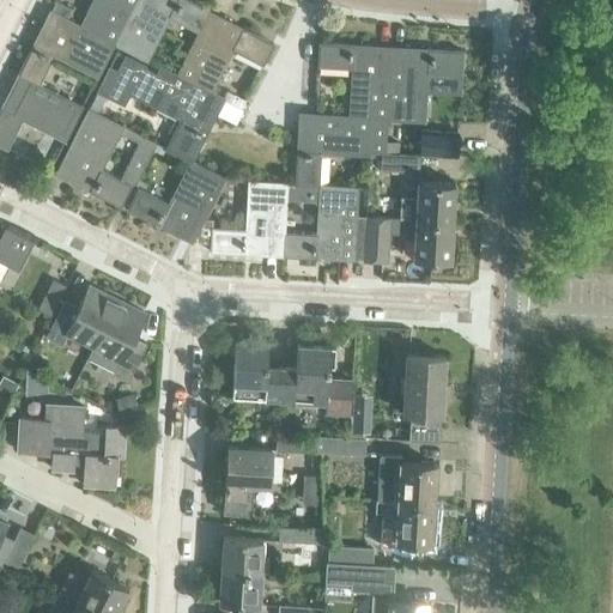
[(70,8),(54,0),(49,10),(65,18),(70,8)]
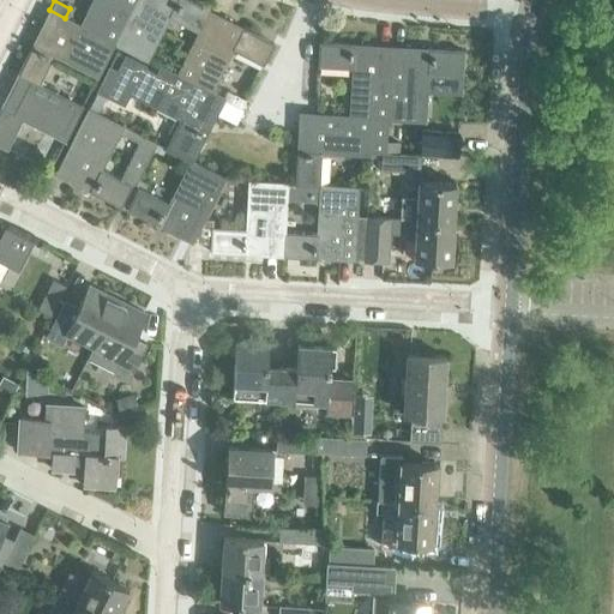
[(79,26),(113,43),(134,0),(92,0),(80,25),(79,26)]
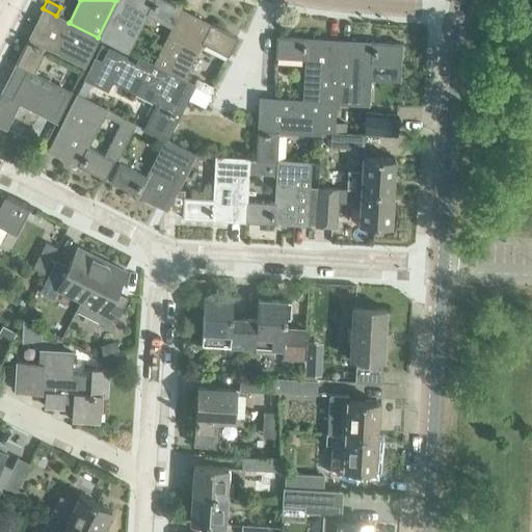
[(171,27),(173,27),(181,9),(162,0),(116,0),(98,37),(99,37),(128,52),(147,15),(171,27)]
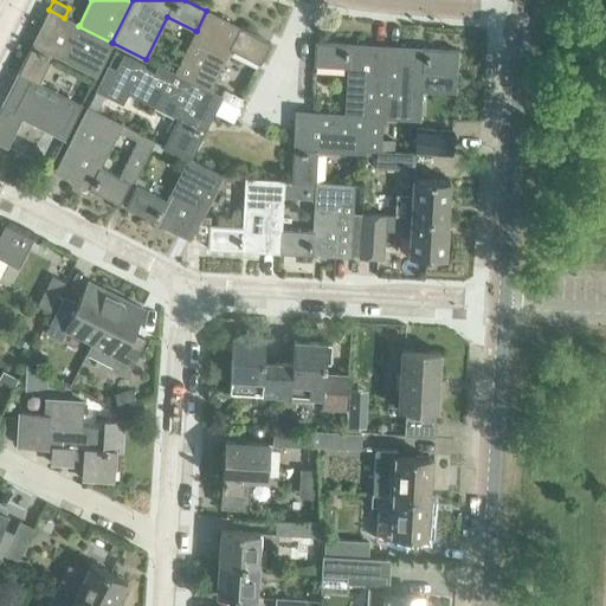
[(96,76),(113,43),(111,43),(78,26),(79,25),(64,18),(49,10),(17,73),(38,84),(38,83),(52,55),(96,76)]
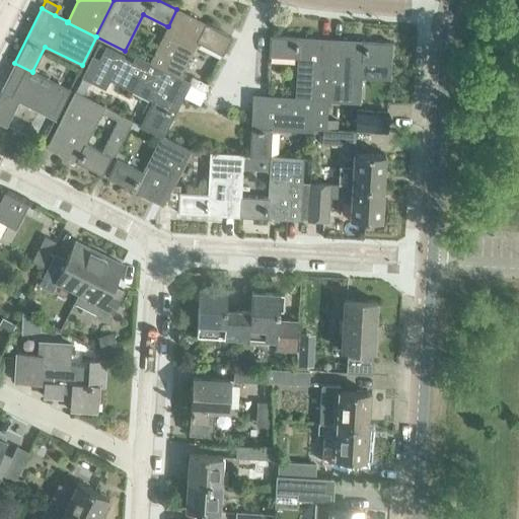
[(167,26),(149,62),(149,63),(177,77),(178,77),(196,42),(222,54),(231,36),(176,9),(168,26),(167,26)]
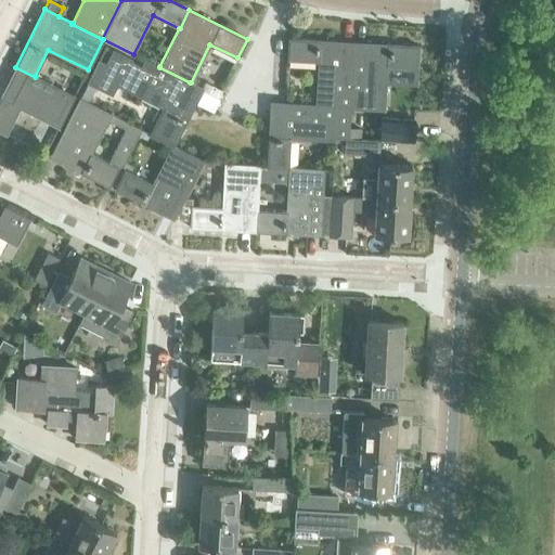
[(287,60),(319,62),(315,104),(315,105),(336,106),(349,107),(350,107),(353,42),(288,38),(287,60)]
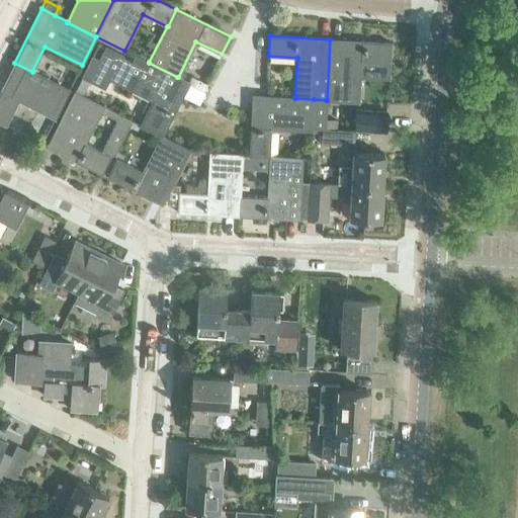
[(391,42),(330,39),(327,100),(358,102),(361,61),(390,63),(391,42)]
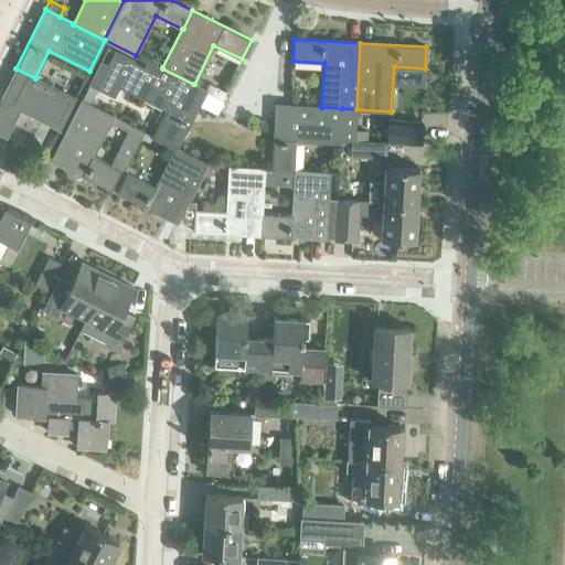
[(152,137),(174,149),(174,148),(176,149),(177,148),(205,89),(194,84),(193,84),(162,68),(162,67),(147,60),(144,67),(131,62),(134,60),(116,51),(97,87),(114,96),(118,85),(167,109),(152,137)]
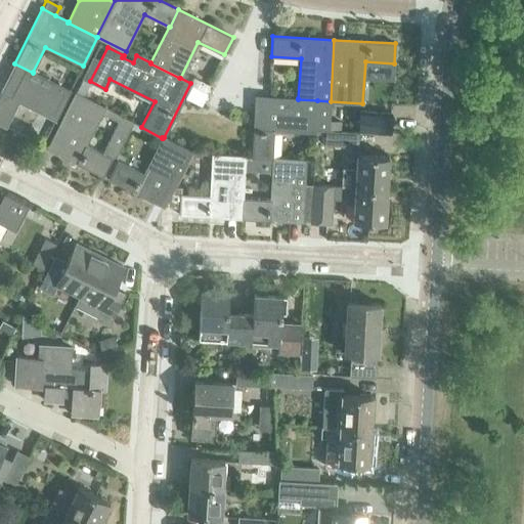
[(55,120),(71,90),(33,72),(33,73),(14,63),(0,91),(0,124),(5,127),(18,101),(55,120)]
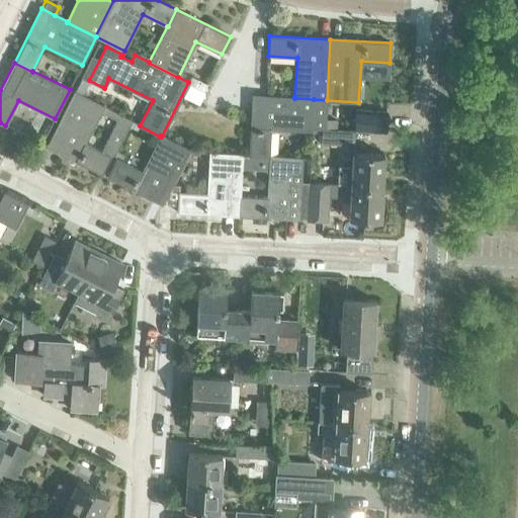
[(82,76),(74,92),(82,95),(89,80),(82,76)]
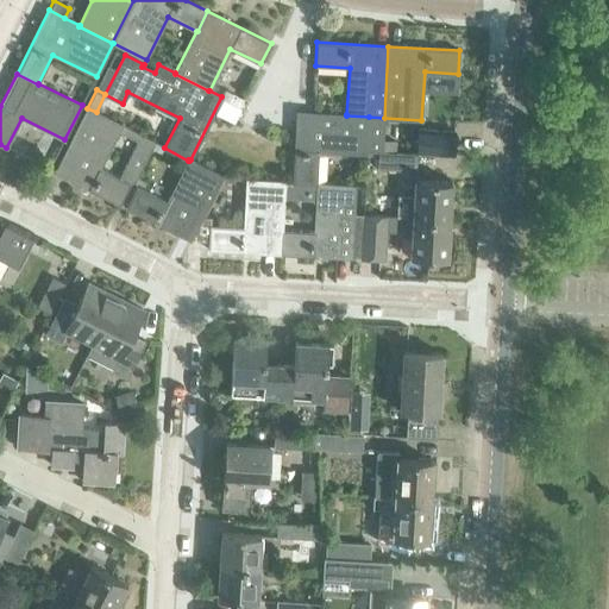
[(55,171),(119,205),(130,183),(99,168),(121,125),(96,112),(87,108),(55,171)]
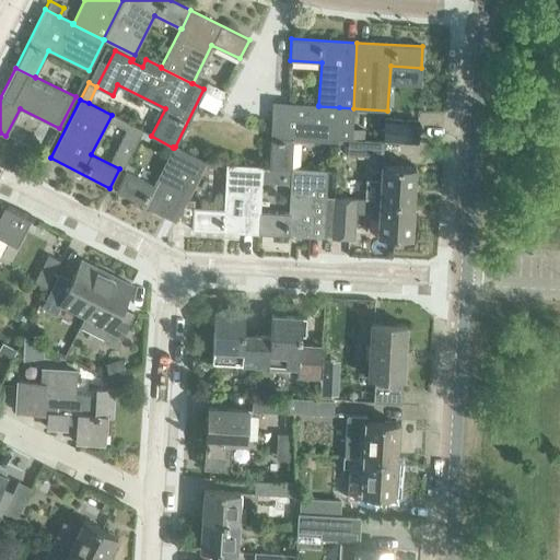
[(269,168),(291,170),(291,168),(292,139),(337,141),(337,139),(348,140),(351,140),(352,108),(339,107),(318,106),(318,105),(272,103),(269,168)]
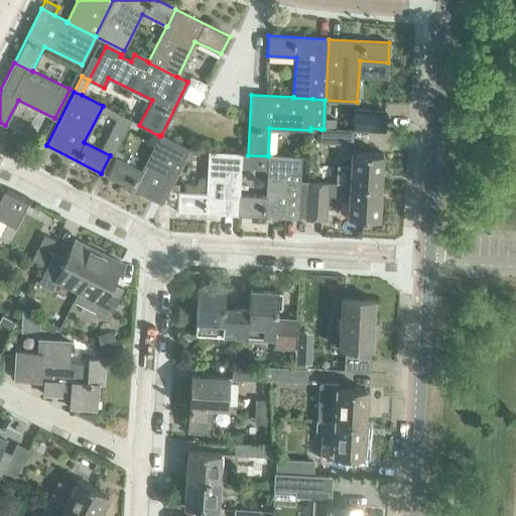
[(355,110),(353,129),(383,131),(384,111),(355,110)]
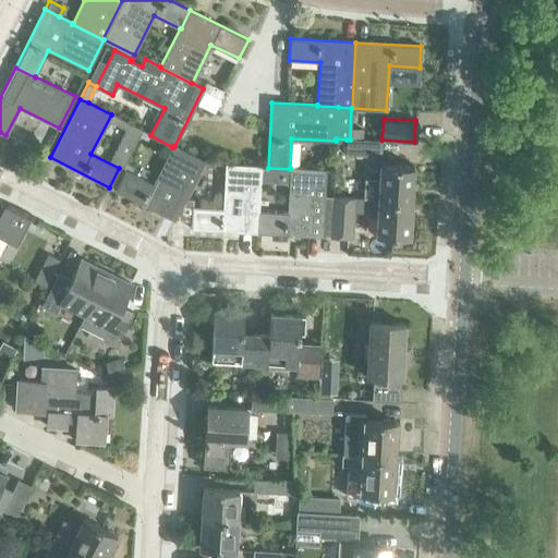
[(147,140),(149,134),(142,130),(140,135),(147,140)]
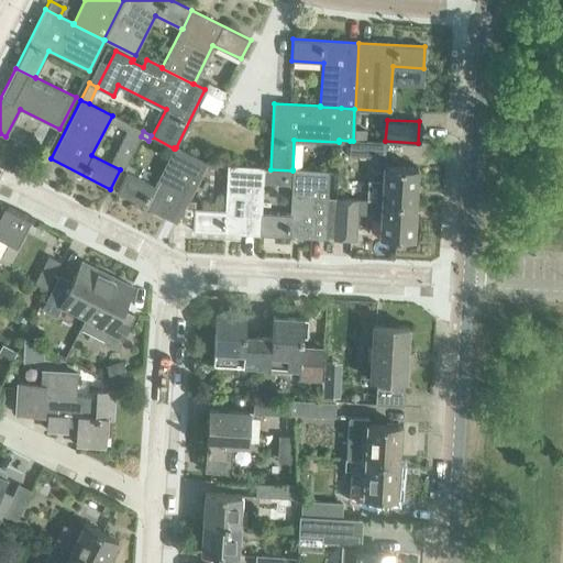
[(385,157),(386,142),(353,141),(350,141),(349,156),(385,157)]
